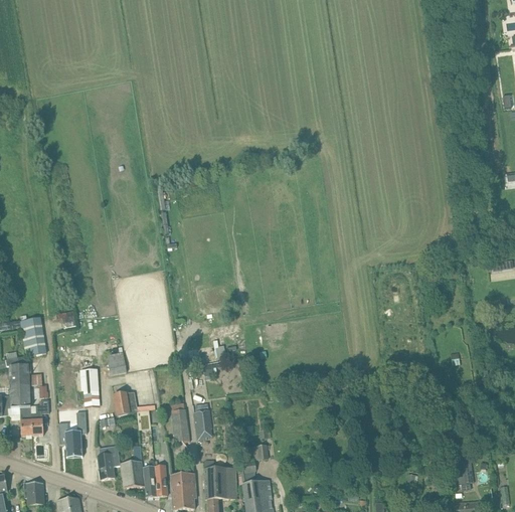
[(510,94),(503,95),(504,107),(511,106),(510,94)]
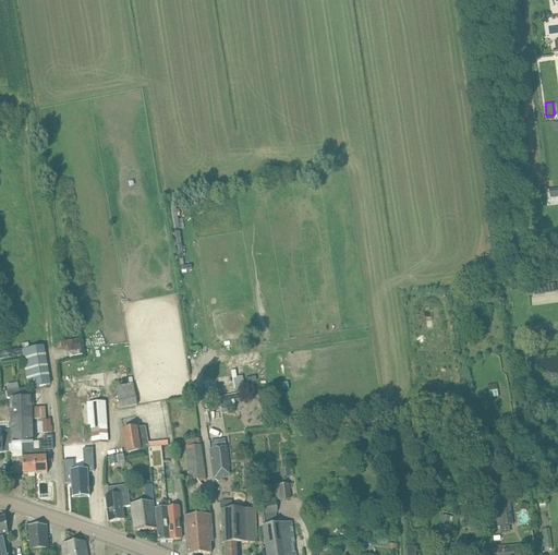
[(557,185),(548,186),(550,196),(557,194),(557,185)]
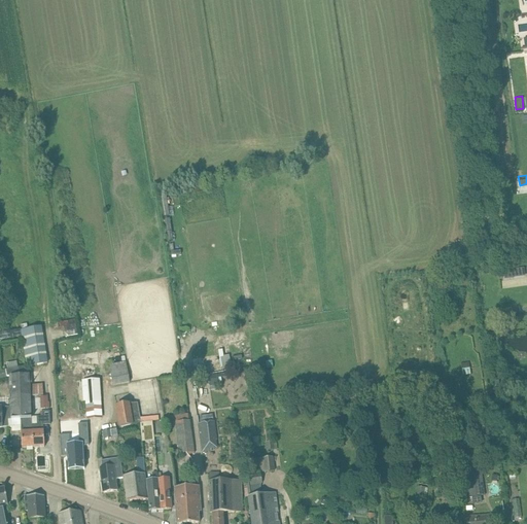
[(512,267),(502,268),(503,276),(513,274),(512,267)]
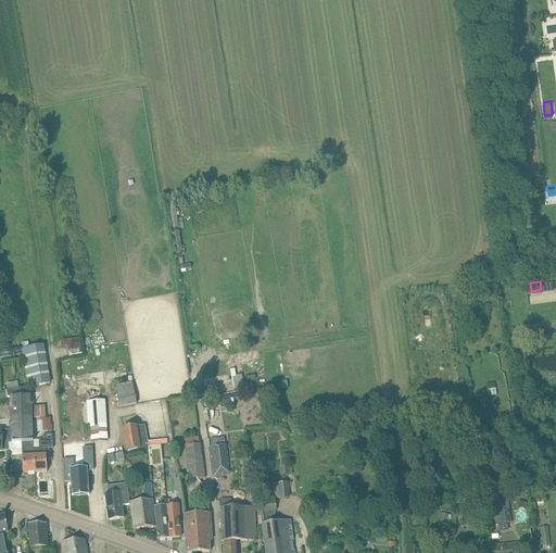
[(19,342),(0,346),(0,353),(20,350),(19,342)]
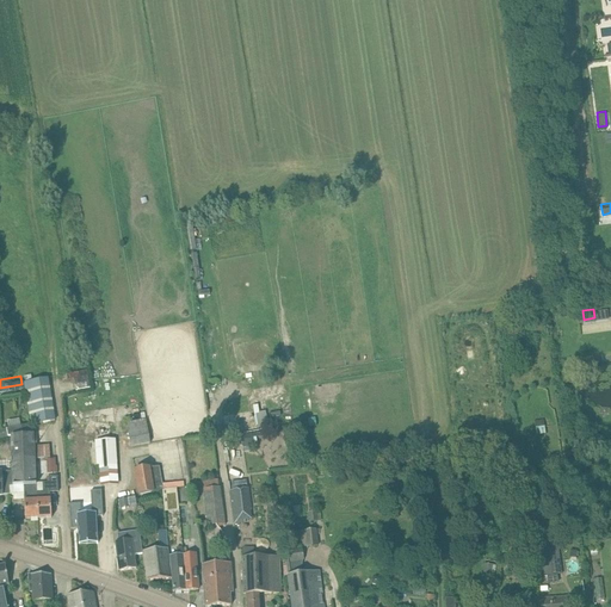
[(31,421),(55,416),(48,376),(24,379),(31,421)]
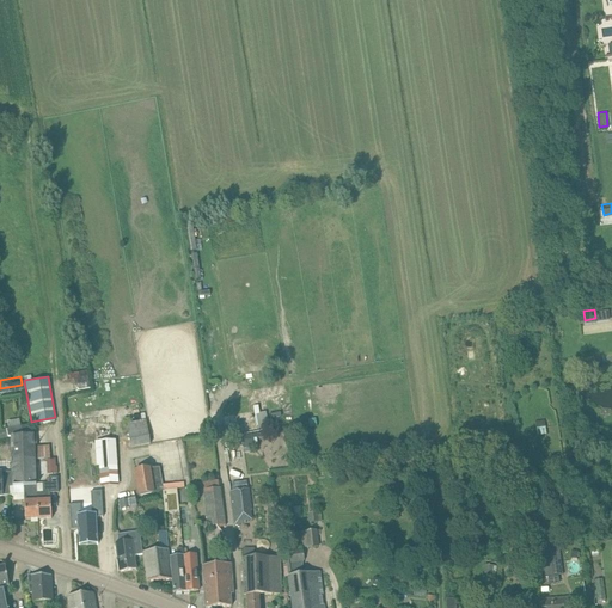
[(147,418),(128,422),(132,443),(151,440),(147,418)]
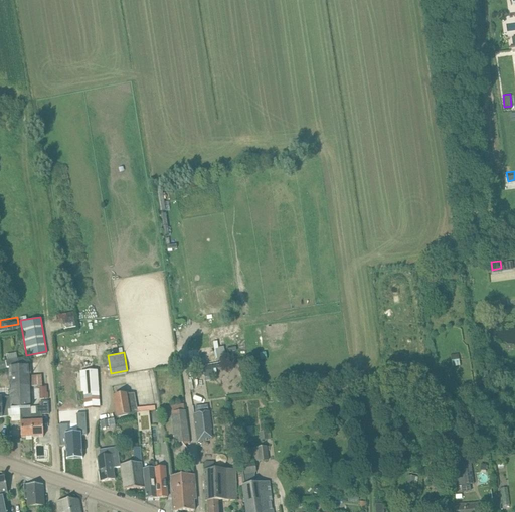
[(203,368),(204,374),(214,373),(213,366),(203,368)]
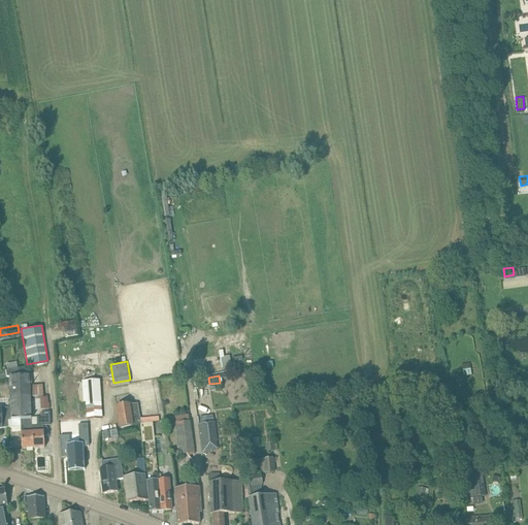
[(30,383),(30,384),(9,385),(11,418),(21,417),(31,416),(31,415),(30,394),(43,393),(43,383),(30,383)]
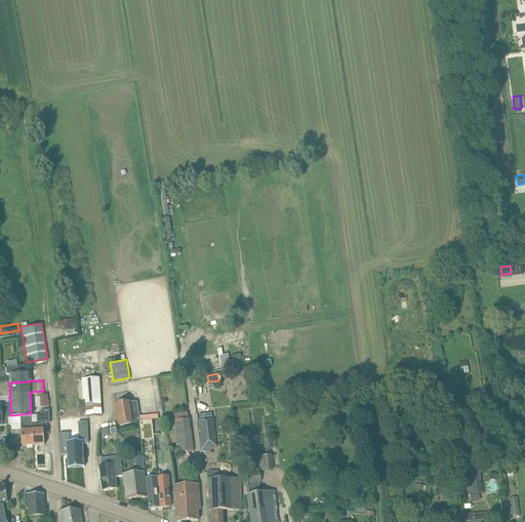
[(135,398),(130,399),(129,395),(116,397),(119,420),(138,418),(135,398)]
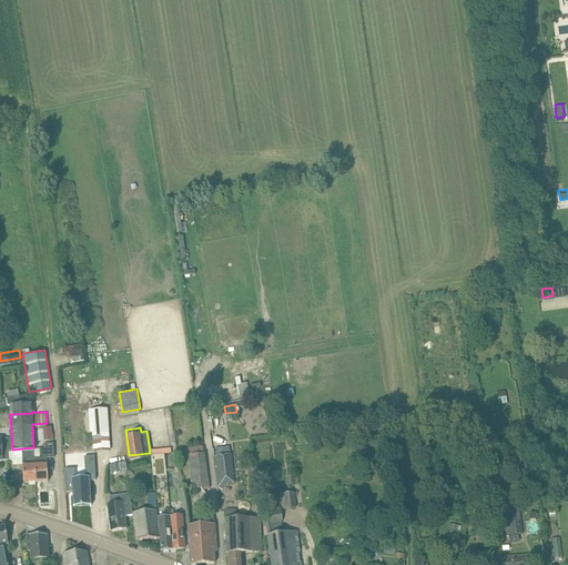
[(46,446),(33,446),(33,447),(34,463),(36,480),(48,478),(47,462),(47,455),(54,454),(53,441),(46,441),(46,446)]
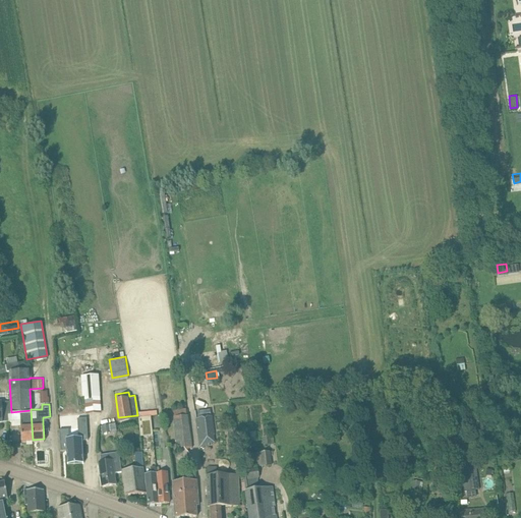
[(380,404),(368,406),(371,423),(383,421),(380,404)]
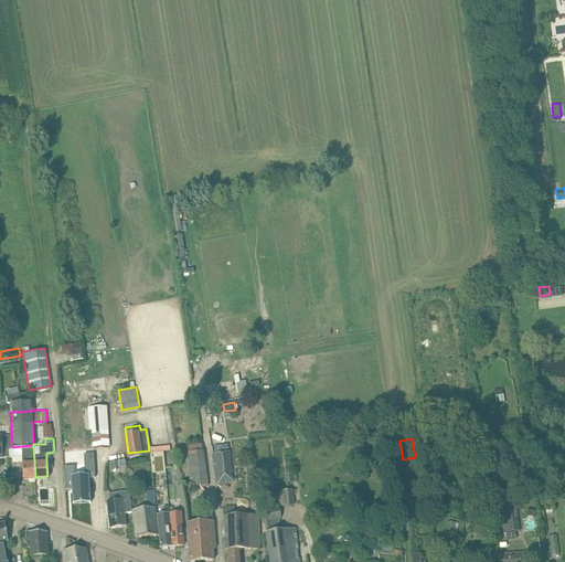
[(498,438),(490,439),(491,453),(499,452),(498,438)]
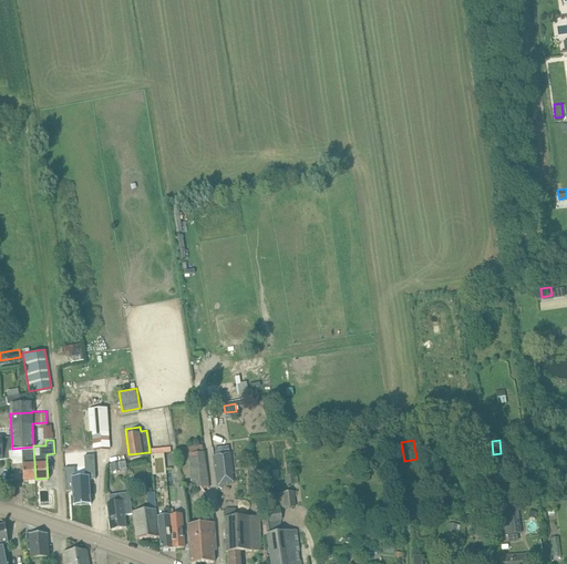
[(34,462),(33,447),(22,448),(23,479),(35,479),(34,462)]
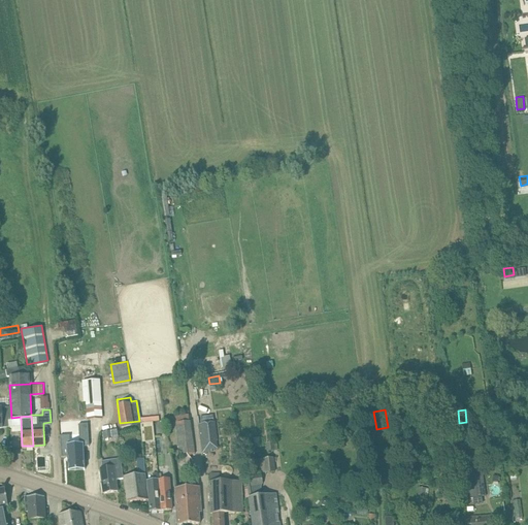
[(154,419),(141,420),(143,441),(155,440),(154,419)]
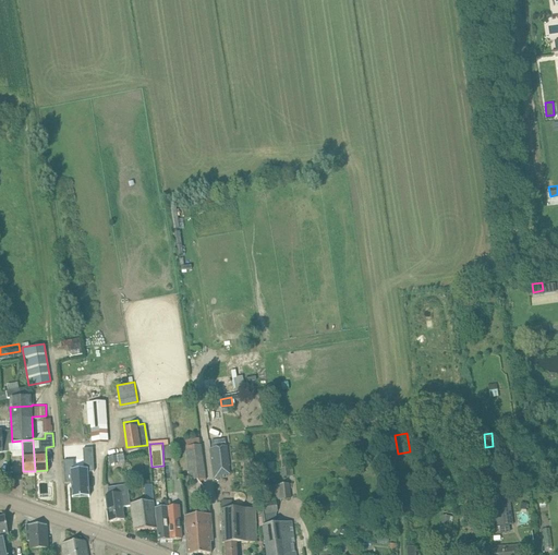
[(203,443),(189,444),(191,471),(195,471),(195,477),(204,475),(202,457),(204,457),(203,443)]
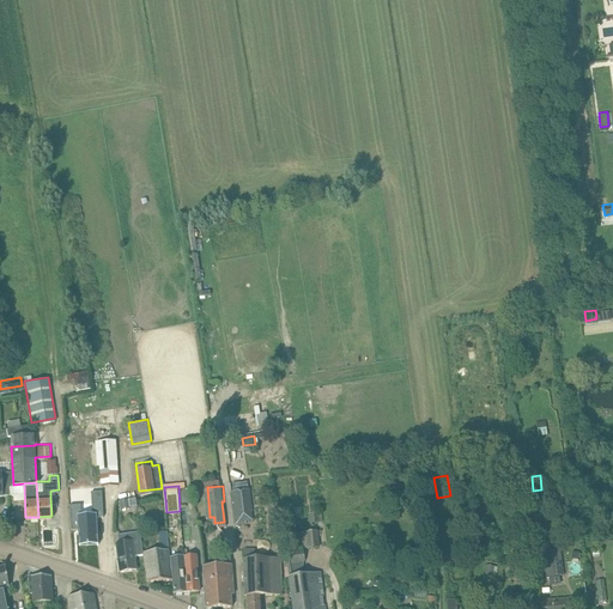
[(80,500),(70,500),(71,525),(78,525),(79,541),(98,540),(96,512),(103,512),(102,487),(91,487),(92,510),(82,510),(80,500)]
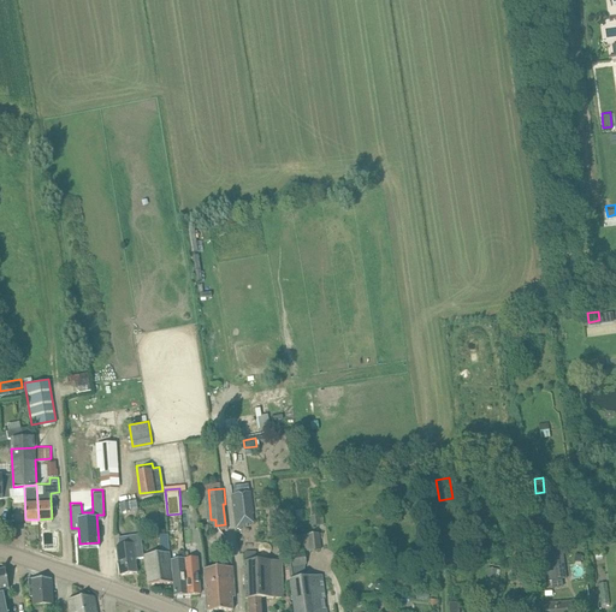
[(249,489),(231,492),(236,524),(246,523),(243,511),(252,510),(249,489)]
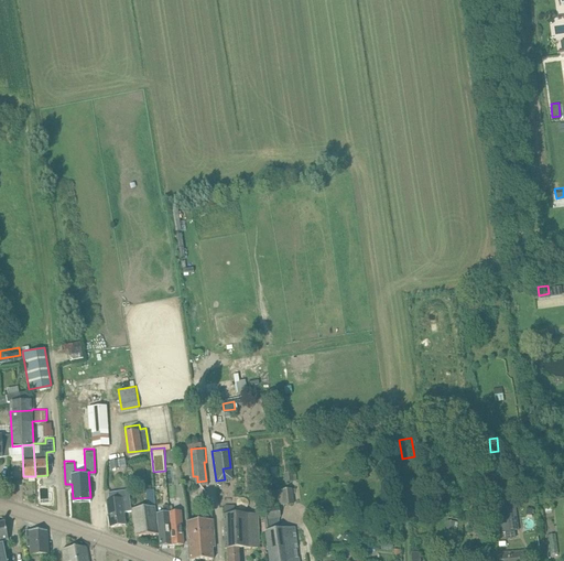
[(123,455),(111,457),(114,465),(126,463),(123,455)]
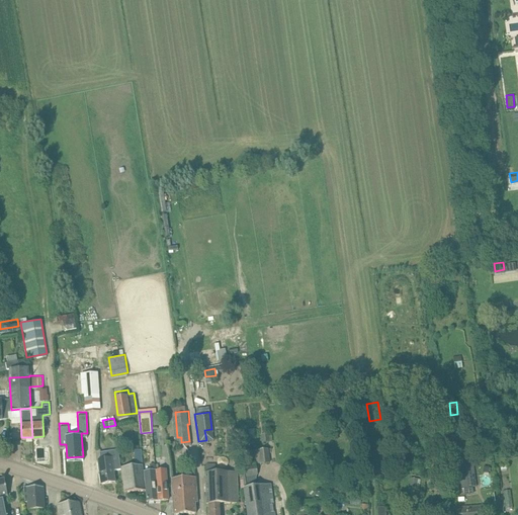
[(266,446),(257,447),(259,460),(268,459),(266,446)]
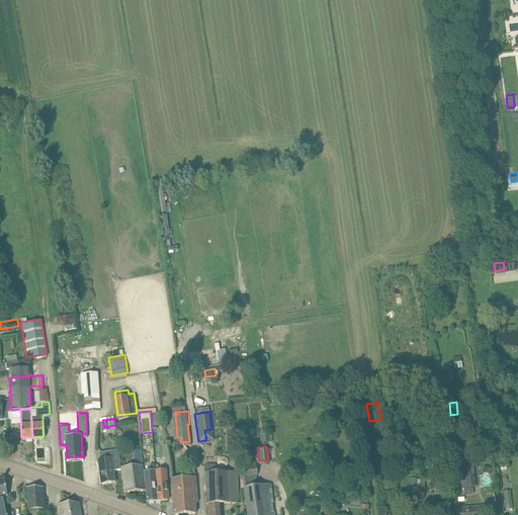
[(100,482),(115,480),(114,468),(120,467),(118,447),(106,449),(107,449),(100,450),(101,457),(97,458),(100,482)]
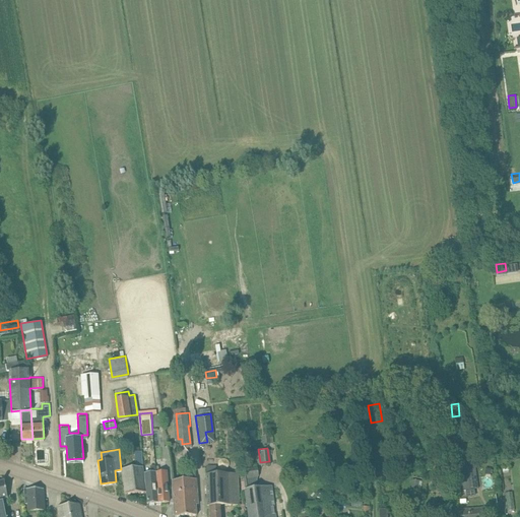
[(145,490),(140,449),(134,450),(136,464),(122,466),(125,492),(145,490)]
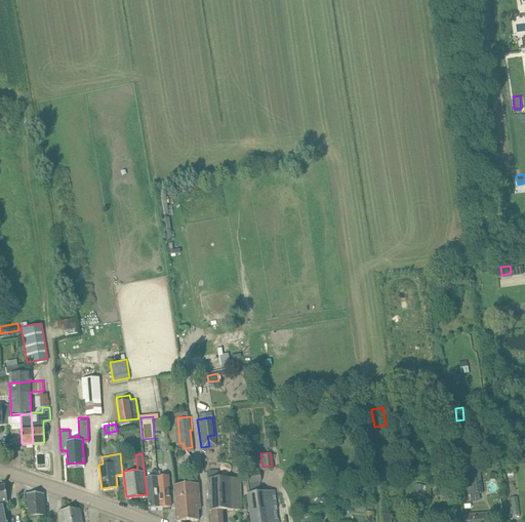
[(467,493),(482,491),(478,460),(462,463),(467,493)]
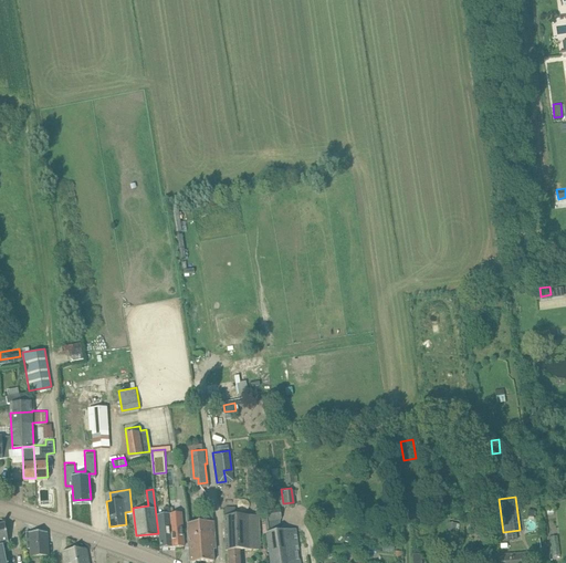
[(169,511),(168,506),(164,506),(165,511),(159,512),(160,531),(159,531),(160,545),(173,545),(169,511)]
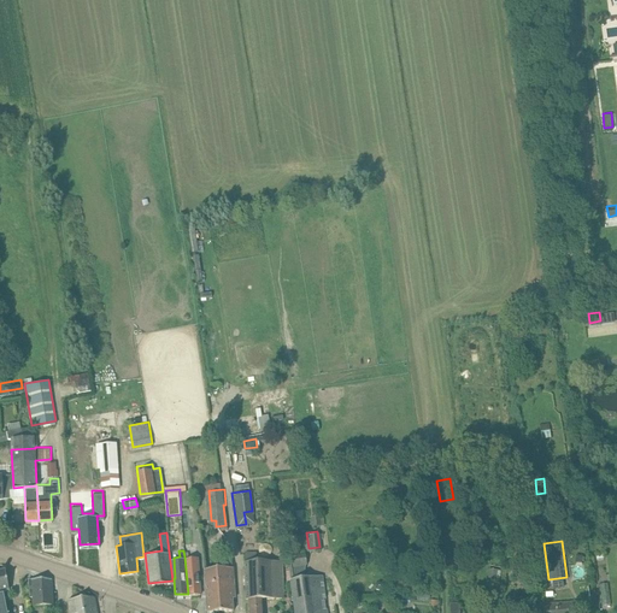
[(245,550),(246,588),(246,597),(247,597),(248,612),(263,612),(263,596),(283,596),(282,558),(257,559),(256,550),(245,550)]
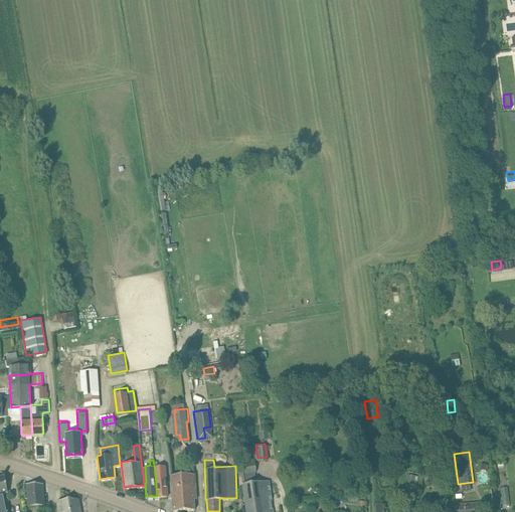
[(154,464),(154,465),(157,496),(167,495),(166,485),(168,484),(166,471),(166,463),(154,464)]
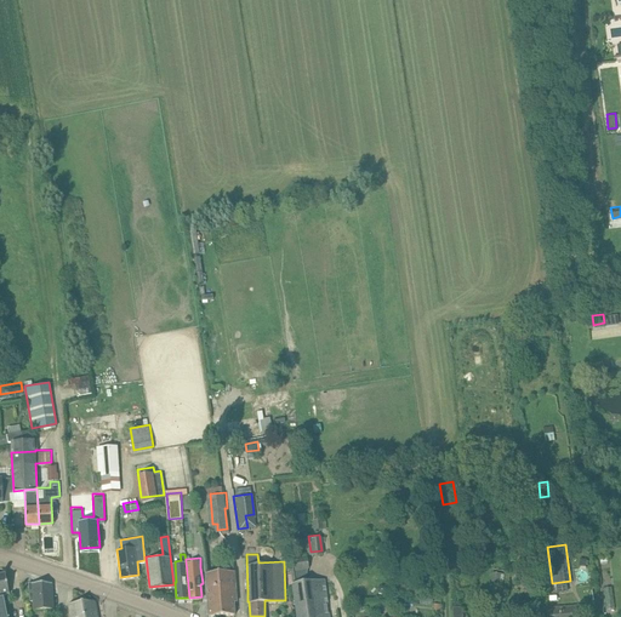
[(205,571),(208,603),(209,615),(234,612),(234,600),(237,600),(234,569),(205,571)]
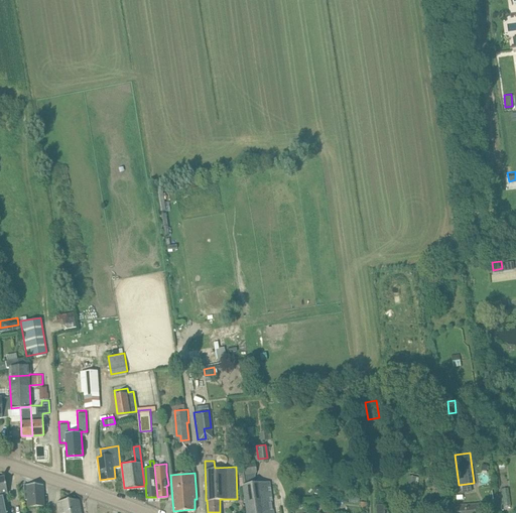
[(408,474),(406,488),(416,489),(418,476),(408,474)]
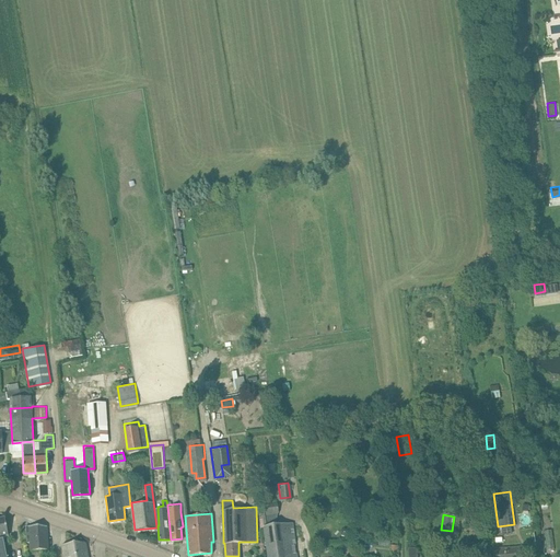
[(263,526),(267,556),(296,556),(296,554),(292,522),(263,526)]
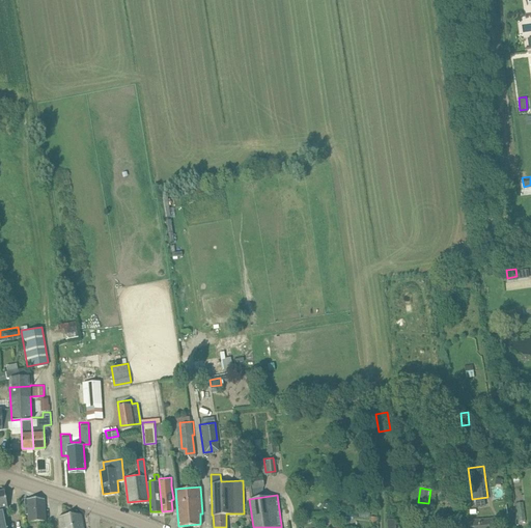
[(25,512),(28,512),(29,521),(46,519),(44,497),(24,497),(25,512)]
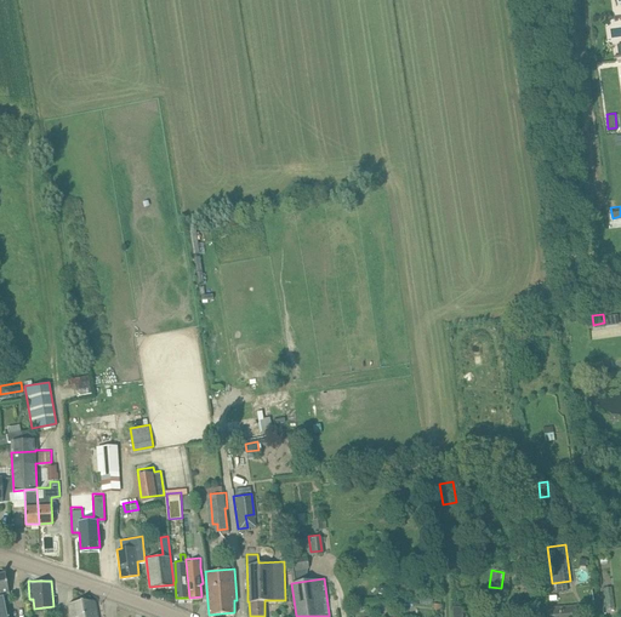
[(545,598),(522,599),(523,616),(546,616),(546,606),(545,598)]
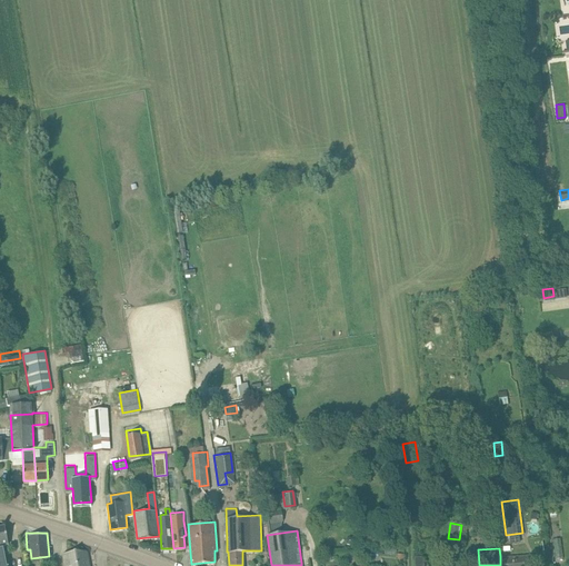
[(63,552),(65,562),(65,565),(89,565),(86,549),(63,552)]
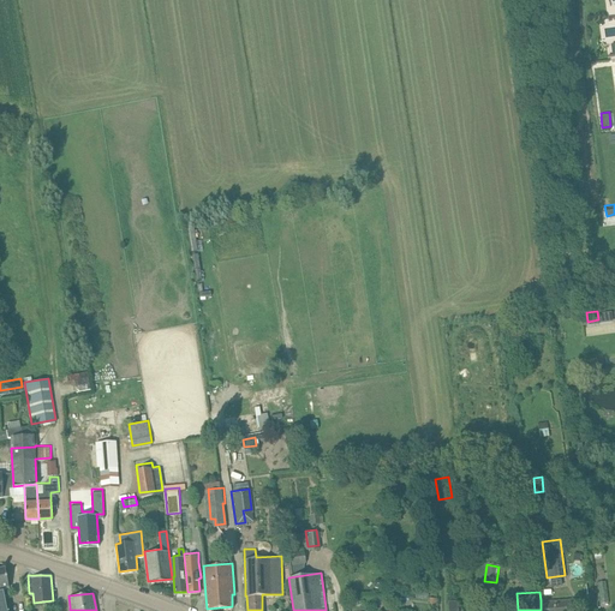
[(572,598),(541,600),(541,610),(573,610),(578,610),(577,599),(572,599),(572,598)]
